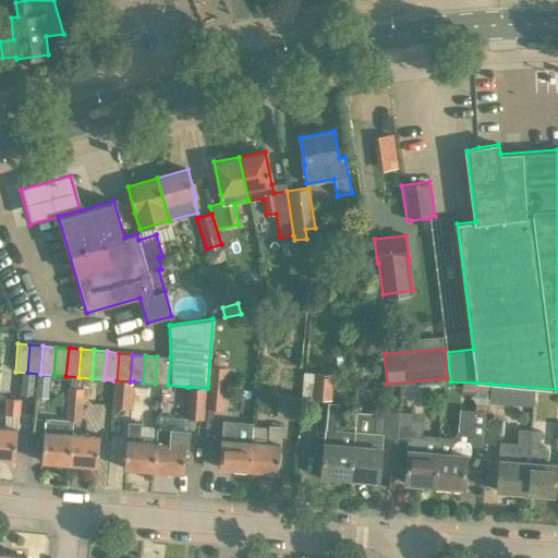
[(168,385),(170,356),(157,356),(155,384),(168,385)]
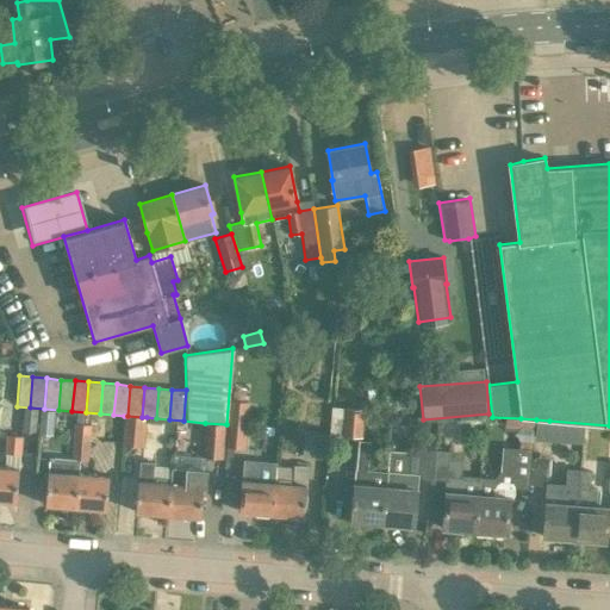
[(248,402),(229,400),(225,444),(244,447),(248,402)]
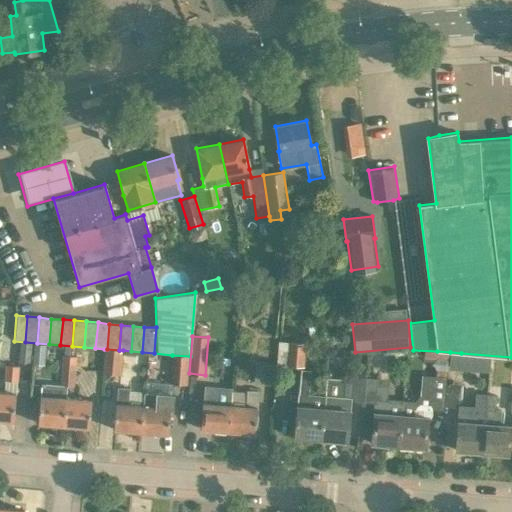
[(20,342),(18,362),(30,363),(32,343),(20,342)]
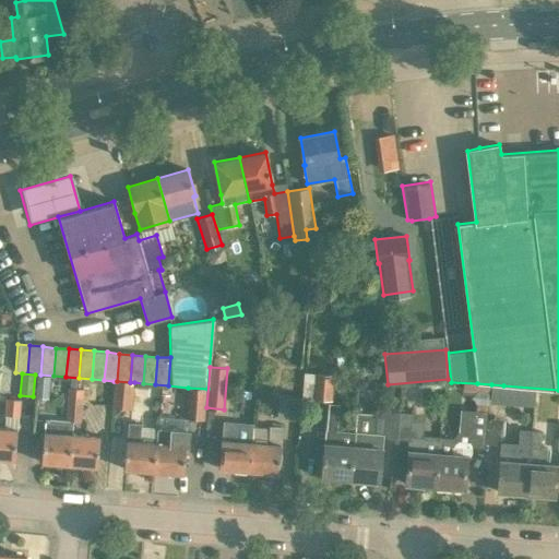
[(314,400),(332,401),(333,375),(317,373),(314,400)]
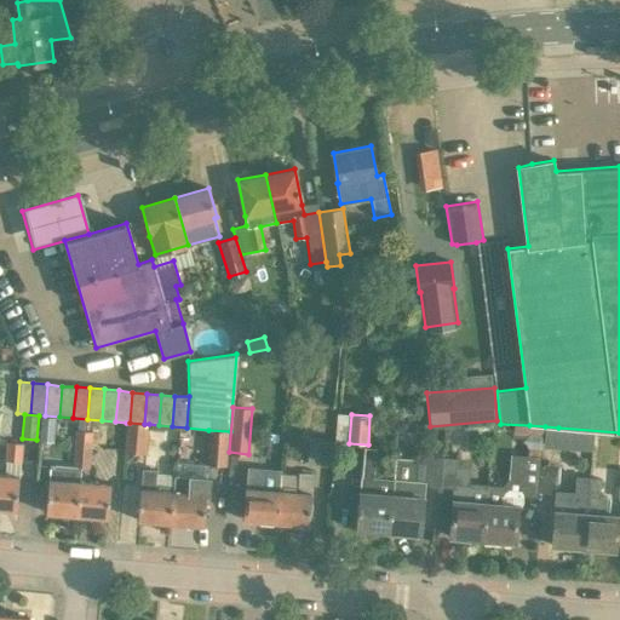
[(39,441),(53,442),(56,418),(41,417),(39,441)]
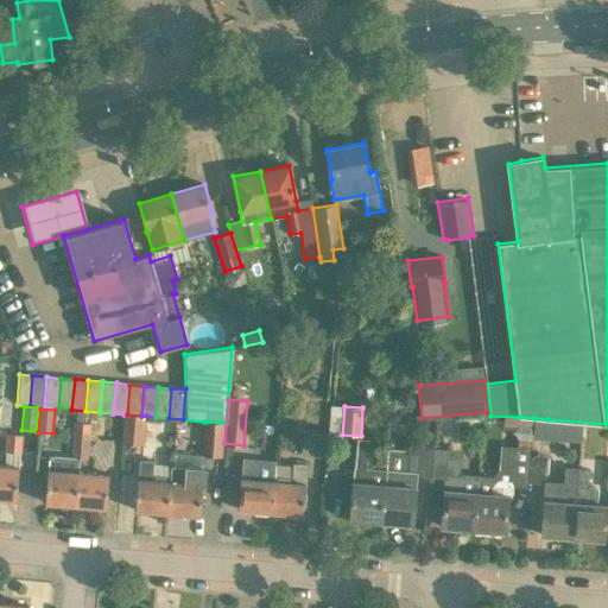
[(124,415),(121,444),(144,445),(146,416),(141,416),(127,415),(124,415)]
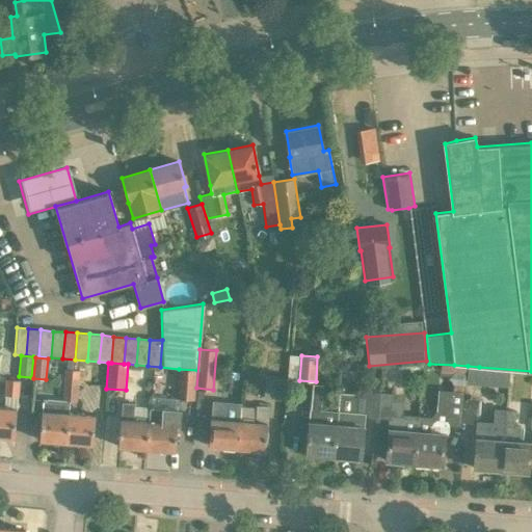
[(479,367),(468,366),(467,382),(478,383),(479,367)]
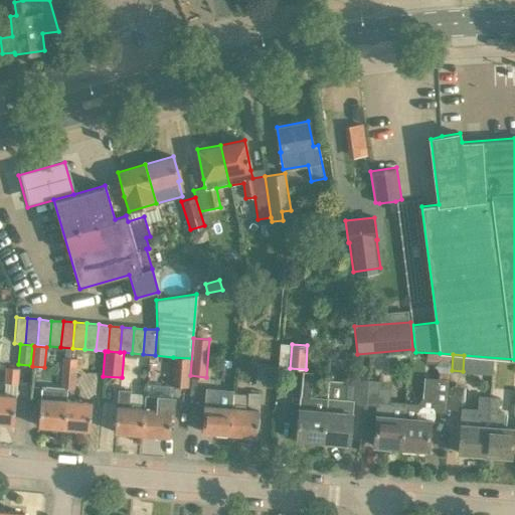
[(62,357),(61,374),(75,375),(76,358),(62,357)]
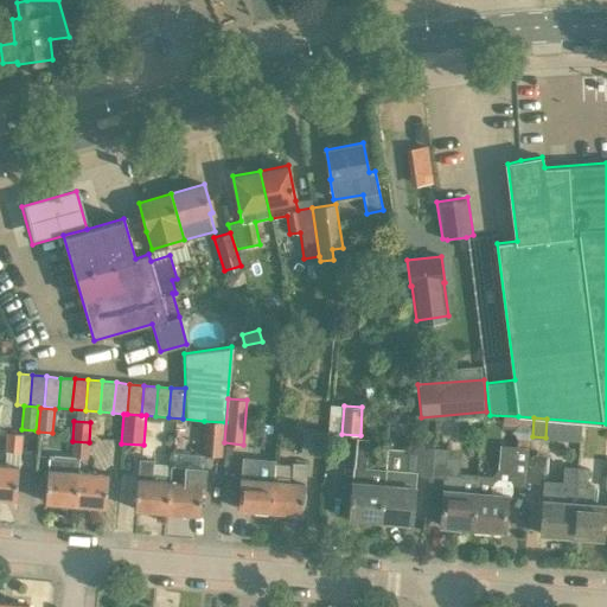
[(225,422),(204,421),(200,454),(222,455),(225,422)]
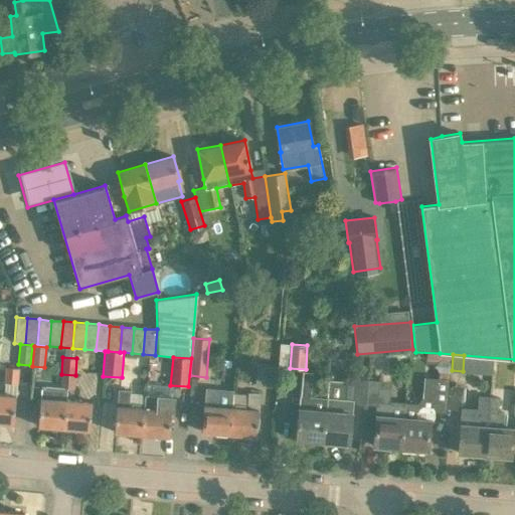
[(273,366),(255,365),(255,376),(272,377),(273,366)]
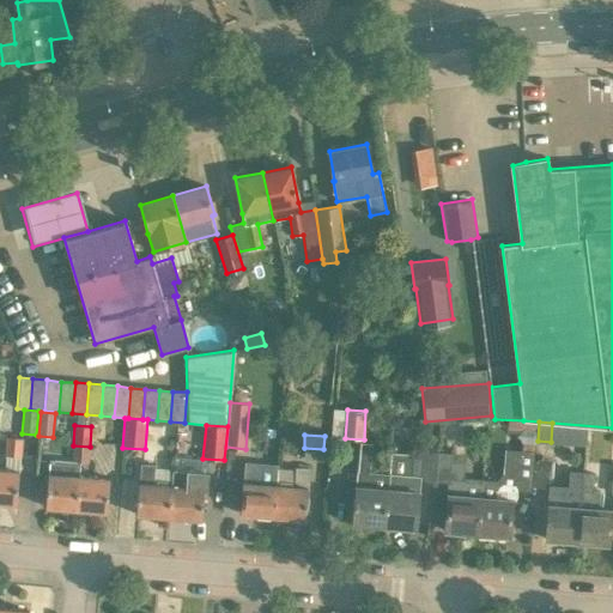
[(5,456),(22,457),(23,438),(6,437),(5,456)]
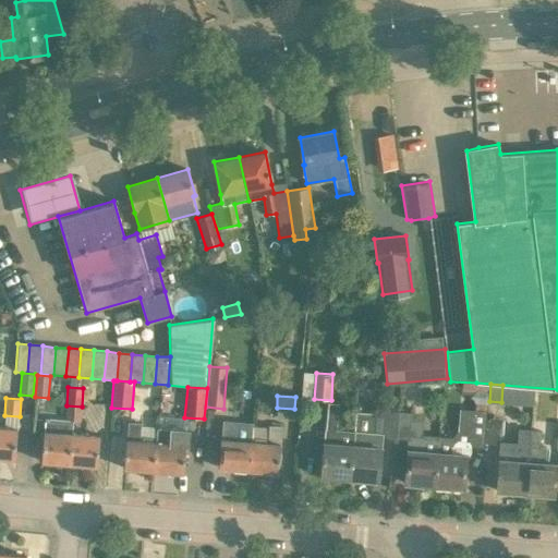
[(327,402),(320,476),(350,478),(352,445),(353,431),(336,429),(338,403),(327,402)]
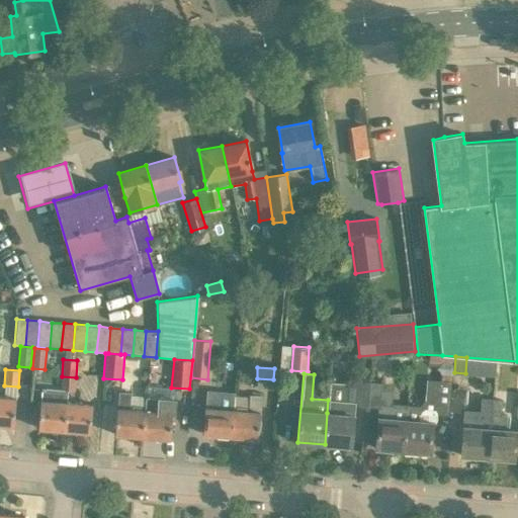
[(75,391),(76,377),(62,376),(61,390),(75,391)]
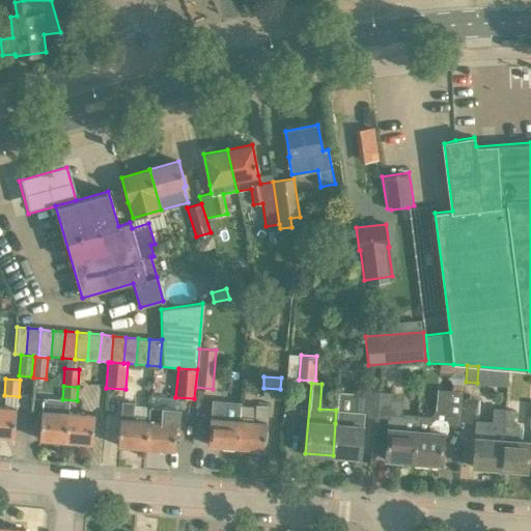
[(414,462),(441,464),(443,436),(448,437),(449,425),(460,426),(460,422),(463,398),(464,391),(437,389),(435,410),(430,416),(418,415),(414,462)]
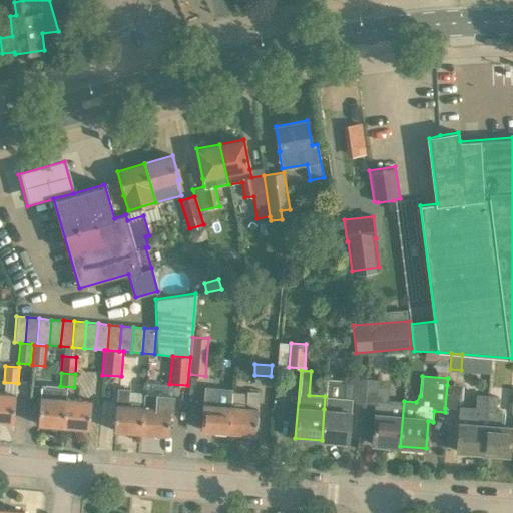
[(324,409),(322,440),(348,442),(351,402),(363,403),(365,379),(353,378),(343,380),(327,378),(325,396),(324,409)]
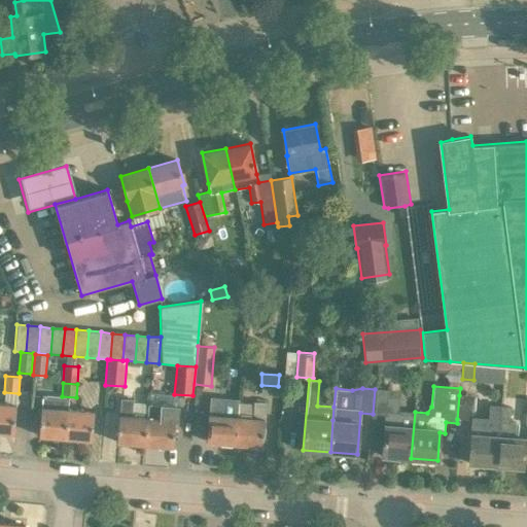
[(386,415),(382,456),(411,458),(415,412),(398,411),(399,398),(388,397),(388,390),(376,389),(374,414),(386,415)]
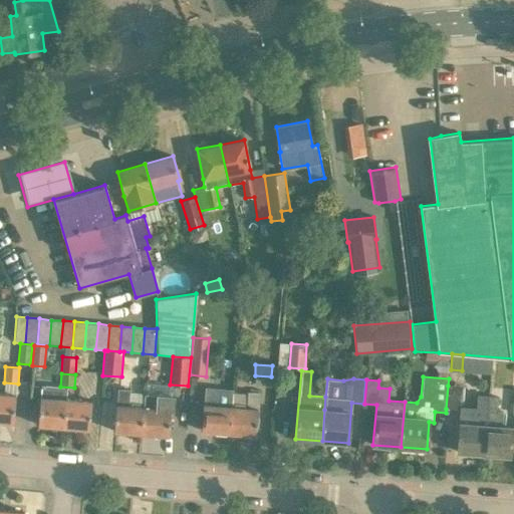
[(449,382),(449,401),(464,401),(464,382),(449,382)]
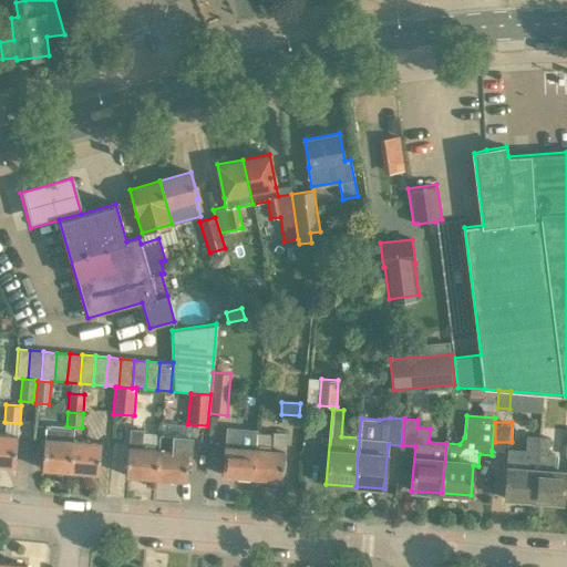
[(131,429),(125,475),(155,478),(157,449),(141,447),(142,430),(131,429)]
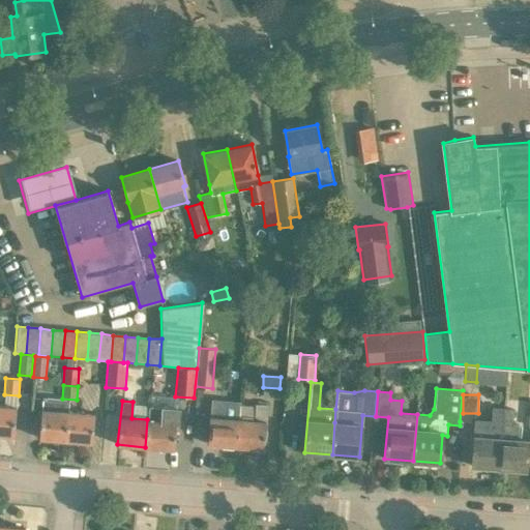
[(208,440),(208,444),(236,446),(238,419),(223,418),(224,402),(212,401),(211,417),(208,440)]
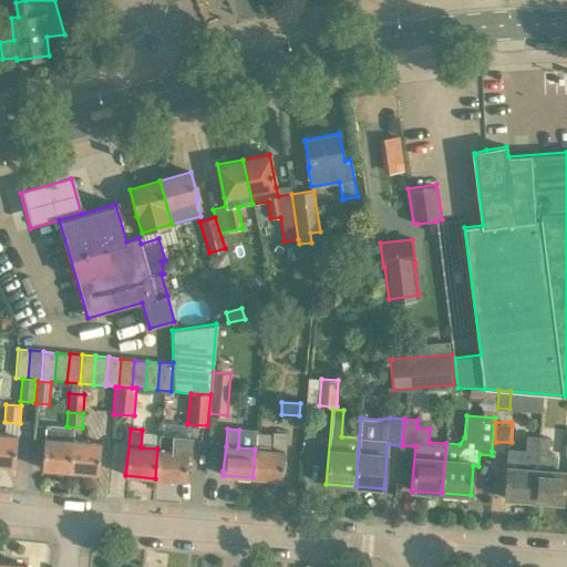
[(18,435),(0,433),(0,464),(14,466),(18,435)]
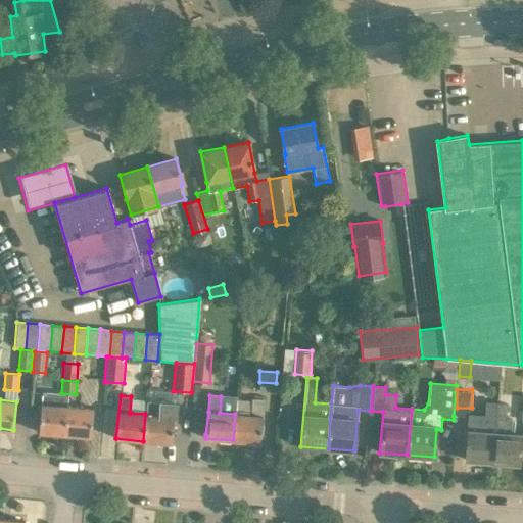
[(252,399),(251,416),(235,414),(233,440),(260,442),(260,438),(263,416),(264,400),(252,399)]
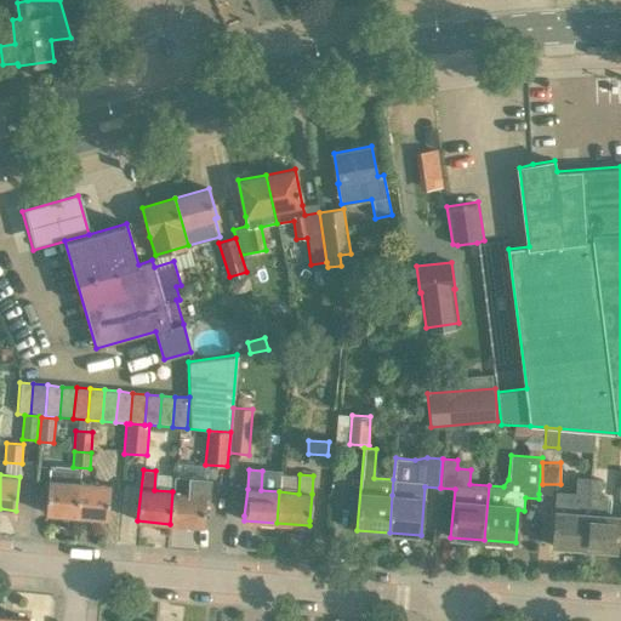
[(175,480),(174,491),(172,491),(170,524),(204,527),(206,495),(210,495),(211,478),(192,477),(191,482),(175,480)]
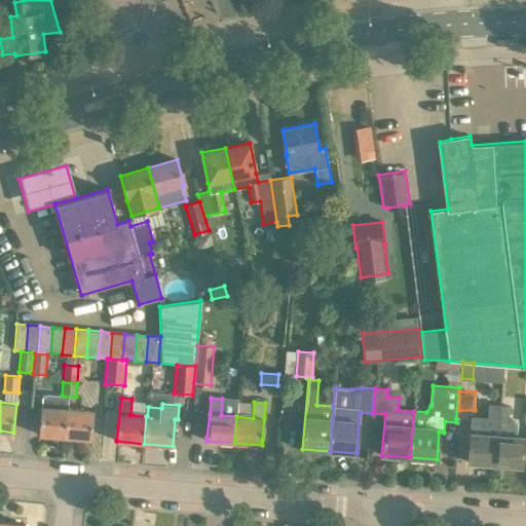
[(468,462),(494,464),(500,405),(489,404),(488,418),(484,418),(483,433),(471,431),(468,462)]
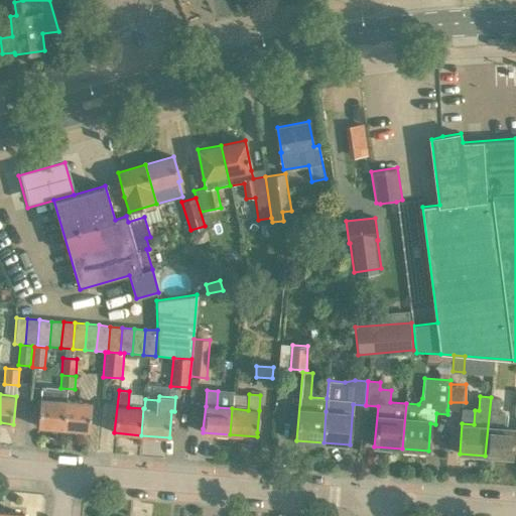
[(501,398),(491,397),(485,456),(512,458),(514,428),(504,427),(505,412),(499,412),(501,398)]
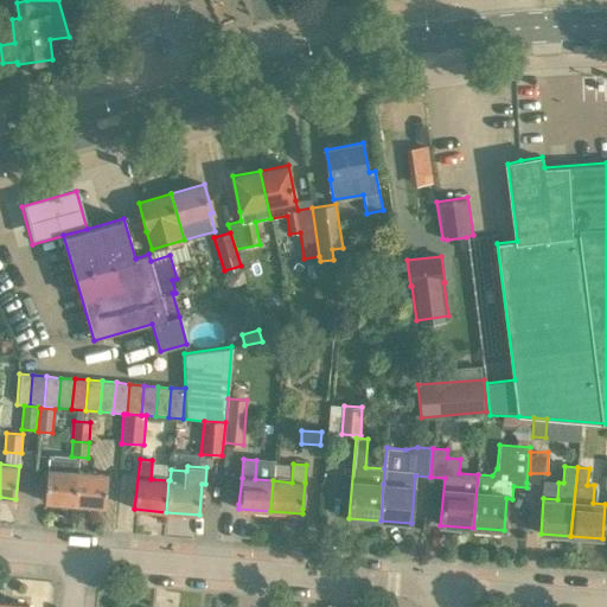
[(45,502),(75,504),(78,472),(48,470),(45,502)]
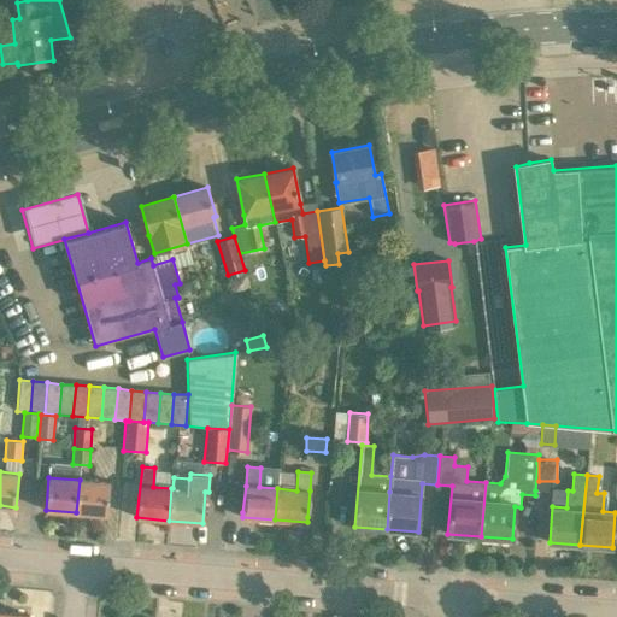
[(110,482),(80,480),(76,512),(107,515),(110,482)]
